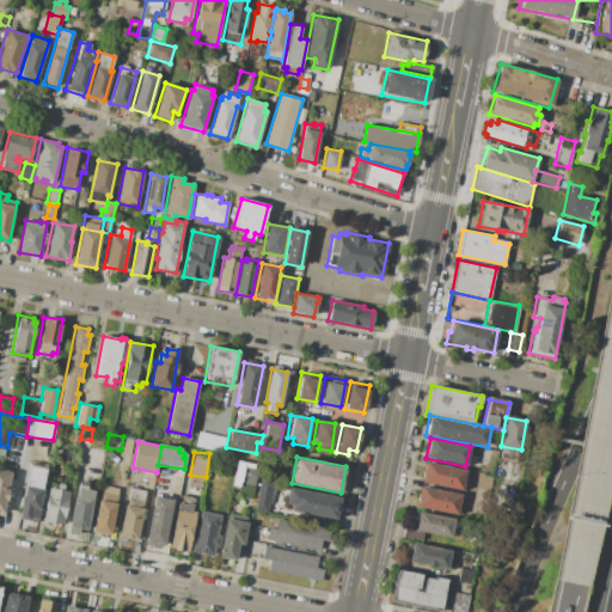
[(426,461),(465,470),(460,491),(421,483),(426,461)]
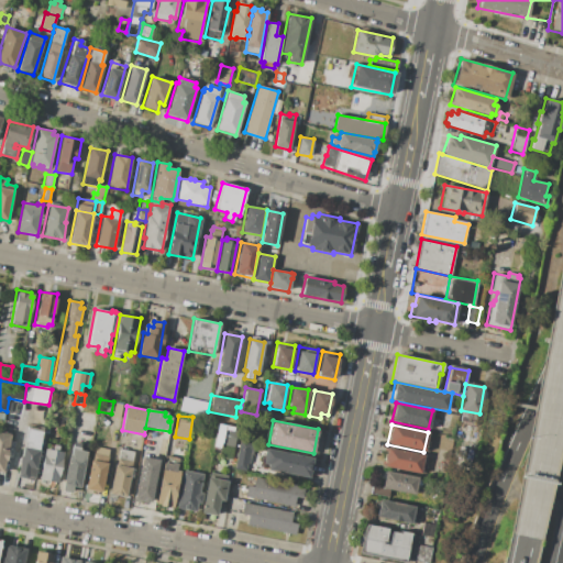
[(29,427),(37,429),(39,426),(43,427),(32,479),(18,476),(29,427)]
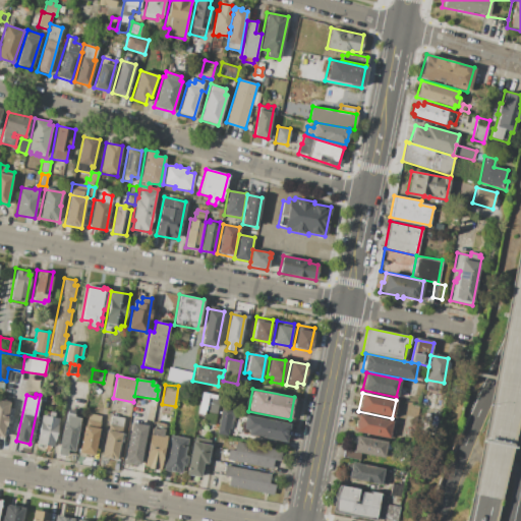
[(219,399),(217,413),(203,411),(205,397),(219,399)]
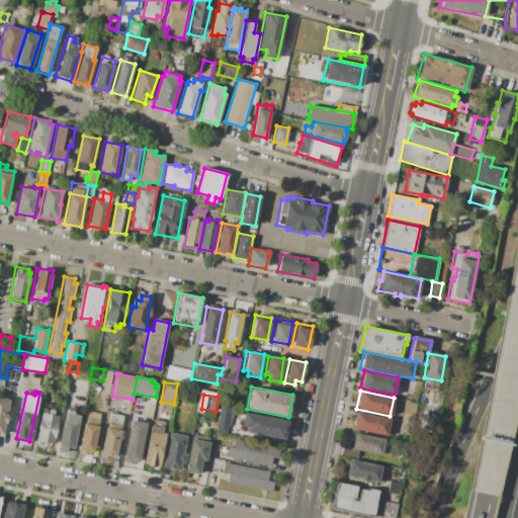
[(0,398),(9,400),(3,435),(0,434),(0,398)]
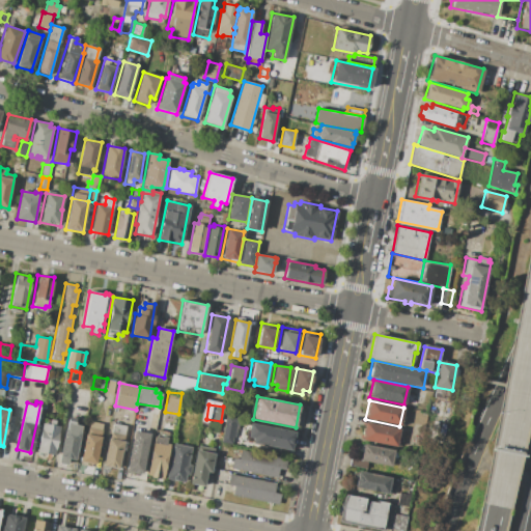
[(82,426),(76,460),(68,459),(67,465),(58,463),(64,429),(65,429),(68,417),(76,419),(75,424),(82,426)]
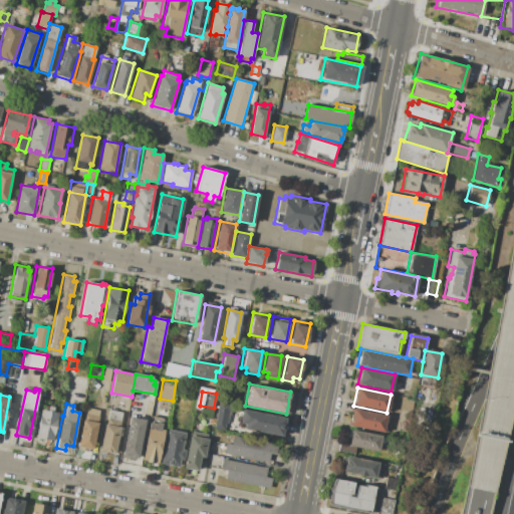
[(219,404),(229,406),(225,429),(214,427),(219,404)]
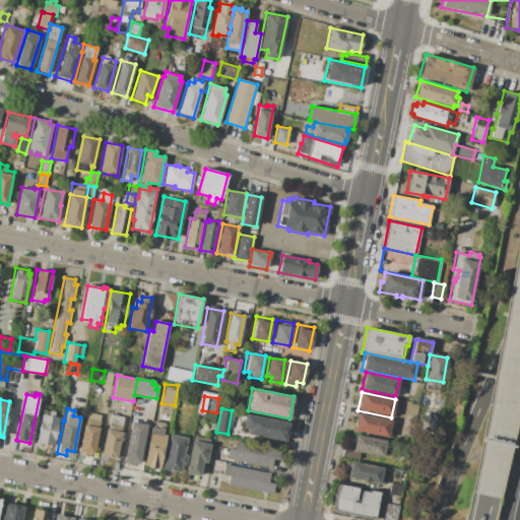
[(42,414),(48,415),(49,411),(54,412),(53,416),(59,417),(53,446),(37,442),(42,414)]
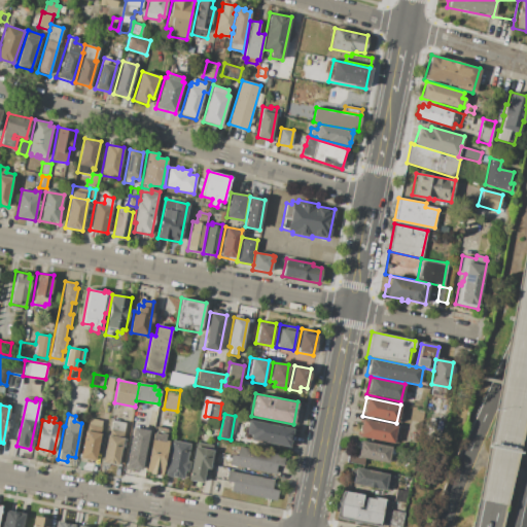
[(84,431),(86,431),(89,419),(102,421),(96,460),(80,458),(84,431)]
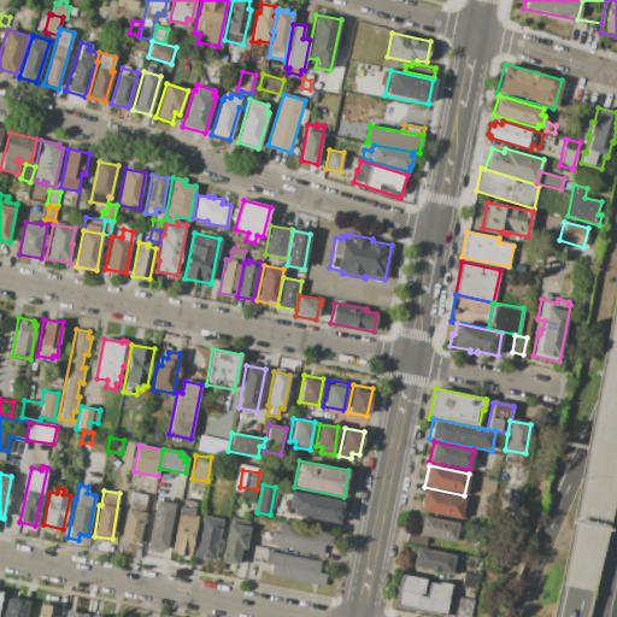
[(424,491),(464,498),(459,519),(419,511),(424,491)]
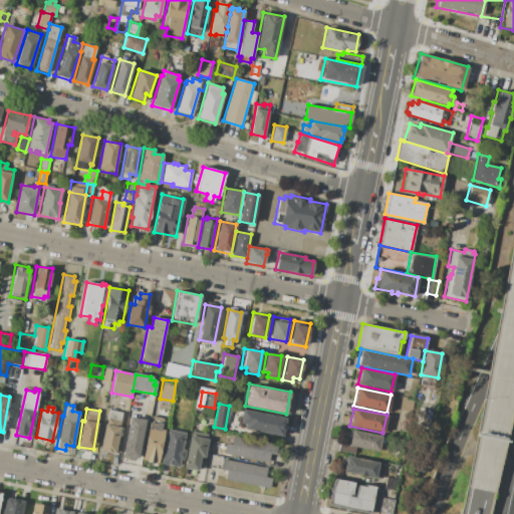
[(242,410),(284,418),(280,437),(244,430),(245,425),(240,424),(242,410)]
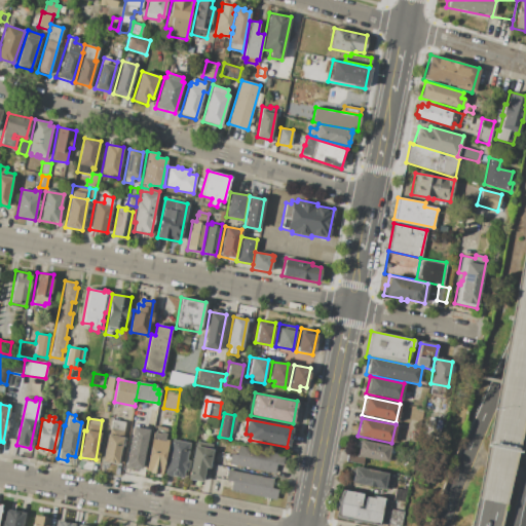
[(107,435),(110,435),(113,420),(126,422),(118,464),(102,460),(107,435)]
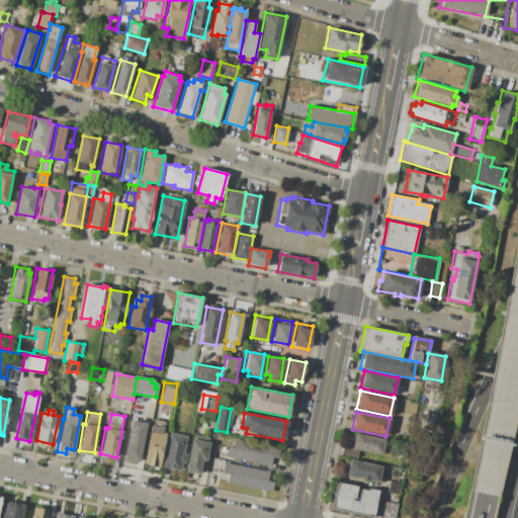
[(145,428),(139,462),(130,460),(130,462),(121,461),(130,425),(145,428)]
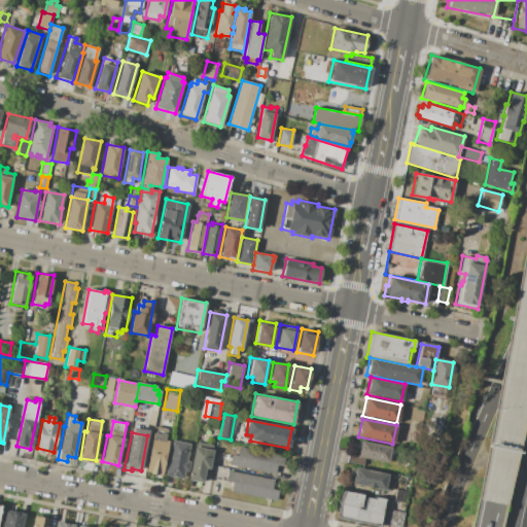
[(152,432),(167,435),(166,440),(169,441),(163,475),(145,471),(152,432)]
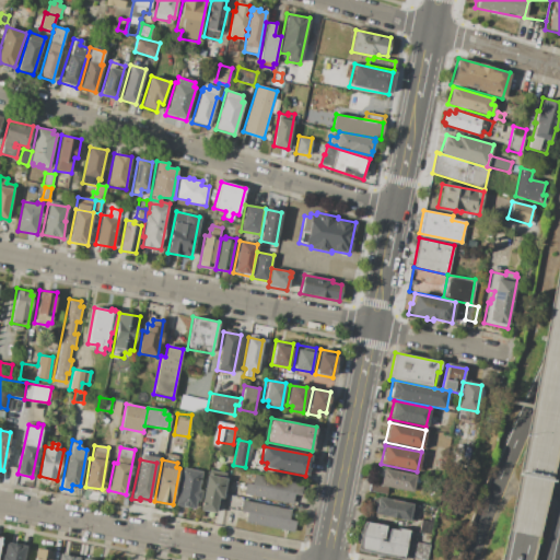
[(183,468),(202,471),(198,489),(202,490),(200,501),(196,500),(195,509),(175,504),(183,468)]
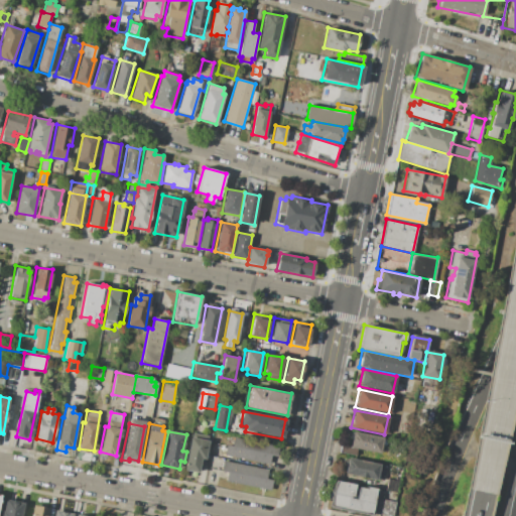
[(353,431),(383,437),(380,454),(357,447),(350,445),(353,431)]
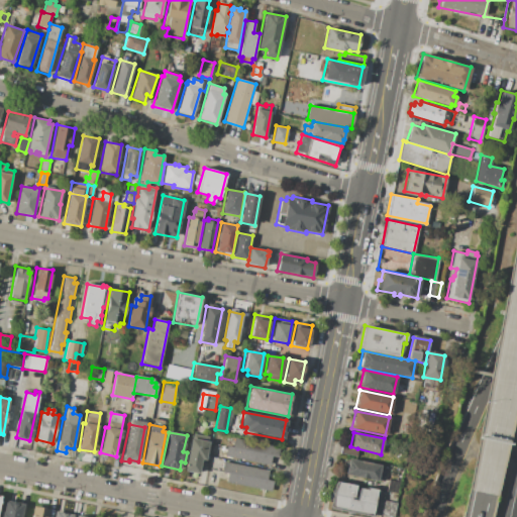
[(224,455),(226,444),(232,446),(234,437),(281,446),(279,457),(272,456),(271,464),(224,455)]
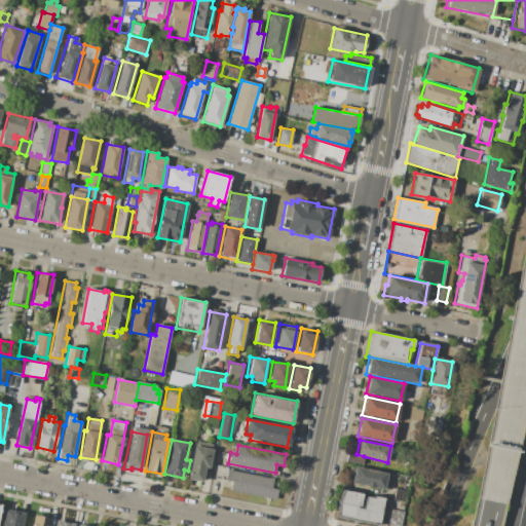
[(193,446),(213,449),(210,467),(205,466),(203,481),(187,479),(193,446)]
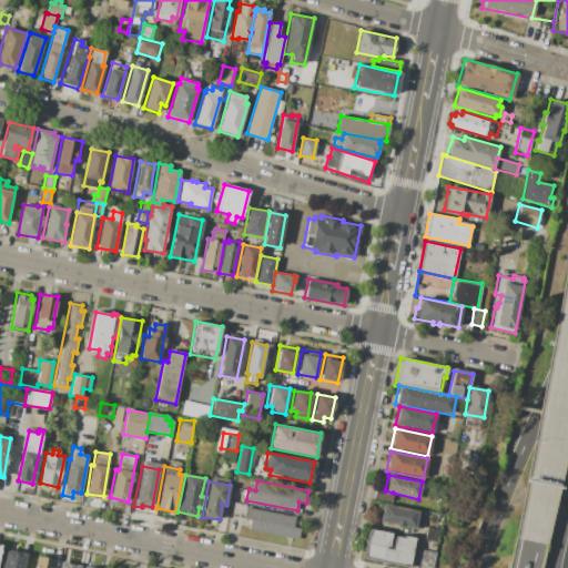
[(374,498),(375,489),(385,490),(393,493),(391,501),(374,498)]
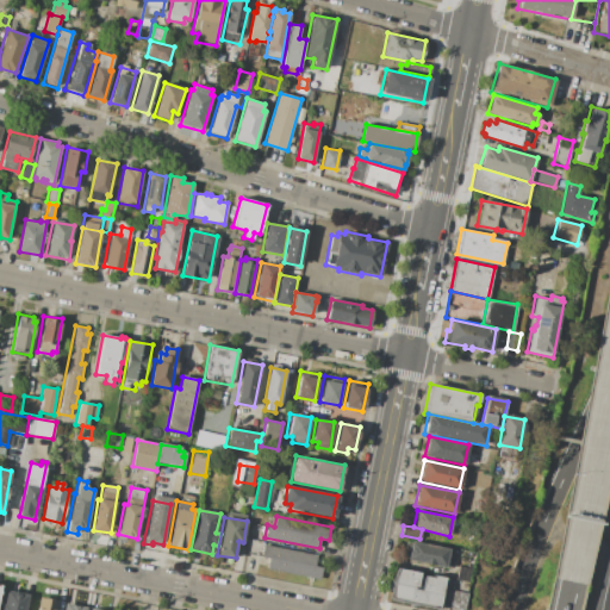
[(411,541),(454,549),(450,567),(446,566),(446,567),(408,560),(411,541)]
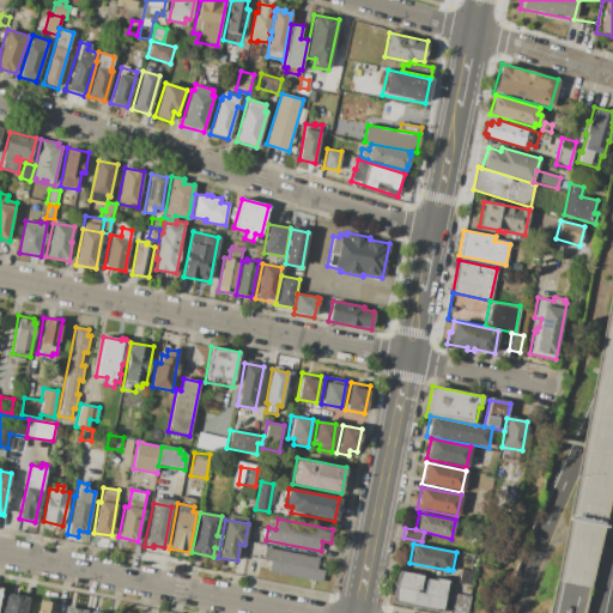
[(265,547),(319,558),(317,568),(326,570),(323,583),(268,571),(271,562),(262,560),(265,547)]
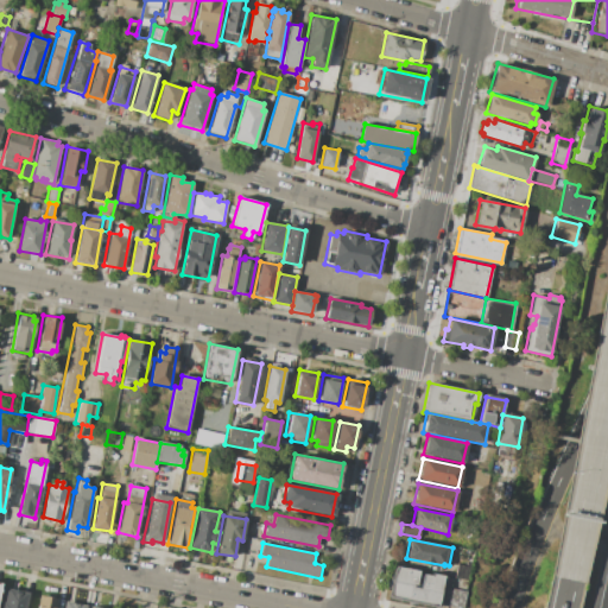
[(458,564),(467,565),(467,563),(474,564),(470,580),(455,577),(458,564)]
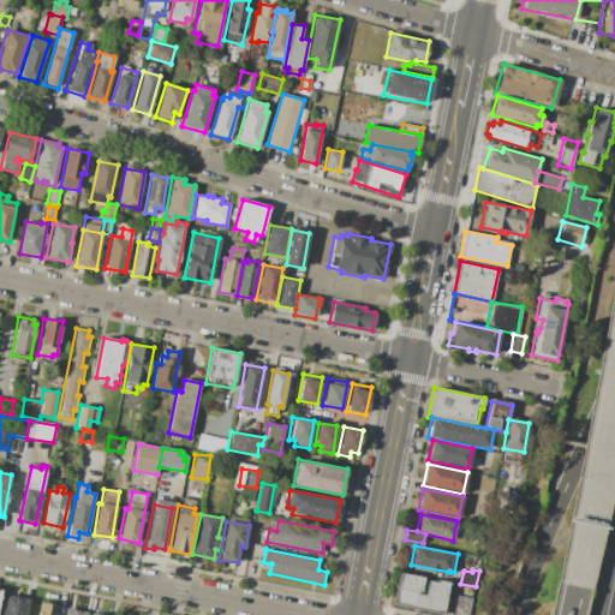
[(400,572),(424,577),(421,593),(425,595),(428,580),(435,581),(436,579),(451,581),(445,614),(393,603),(400,572)]
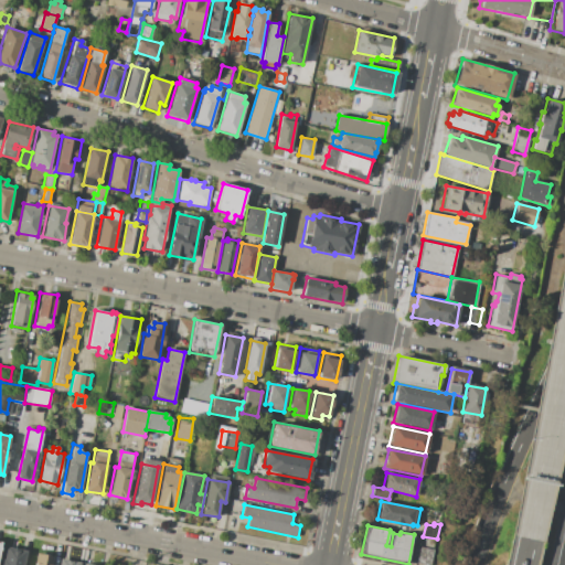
[(434,550),(430,564),(412,562),(415,545),(434,550)]
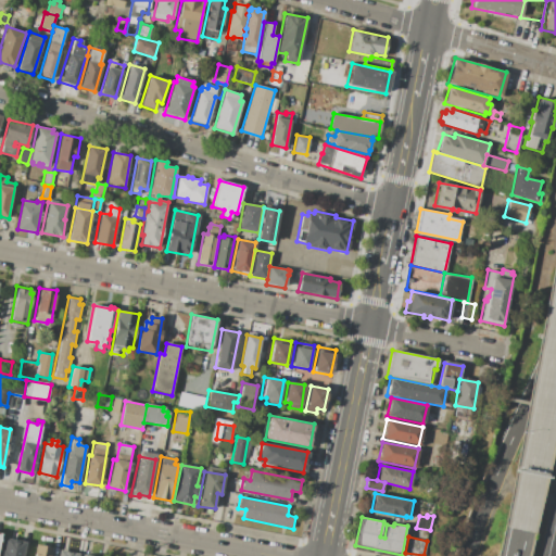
[(26,543),(23,555),(0,555),(2,551),(4,551),(7,539),(26,543)]
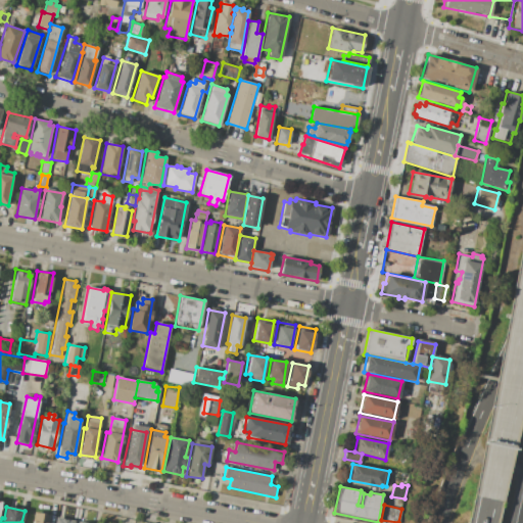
[(49,513),(47,522),(32,522),(34,513),(38,513),(39,512),(49,513)]
